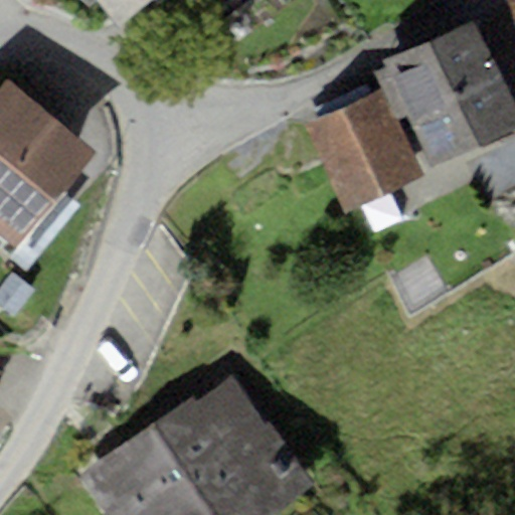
[(97,0),(119,25),(148,0),(97,0)]
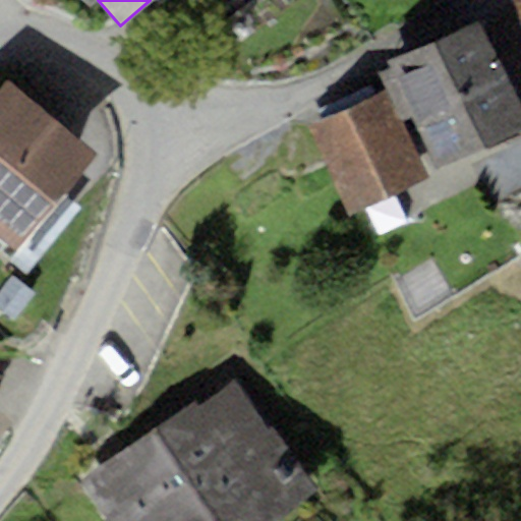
[(520,0),(512,0),(520,20),(520,0)]
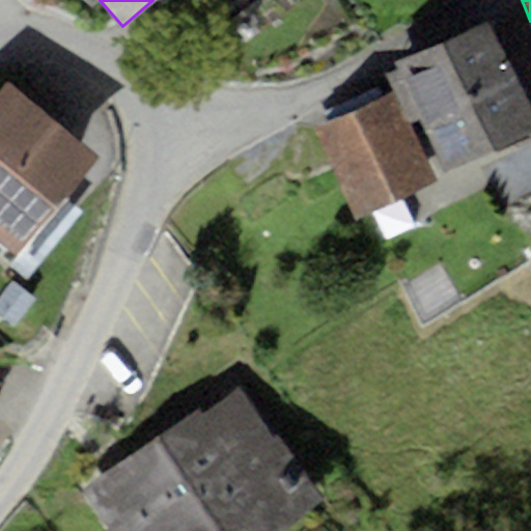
[(530,95),(490,20),(386,66),(410,121),(421,116),(444,172),(530,134),(530,95)]
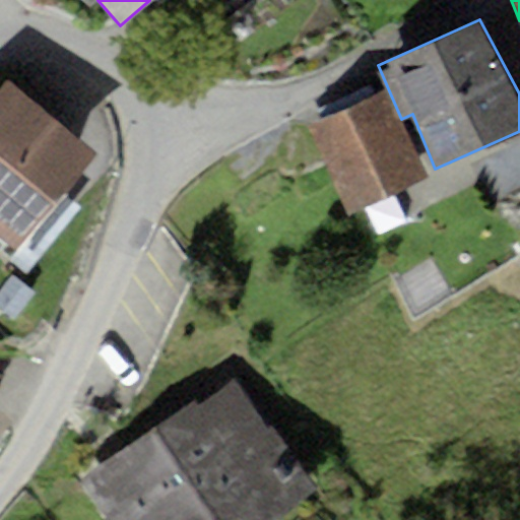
[(102,154),(8,78),(0,87),(0,238),(19,254),(102,154)]
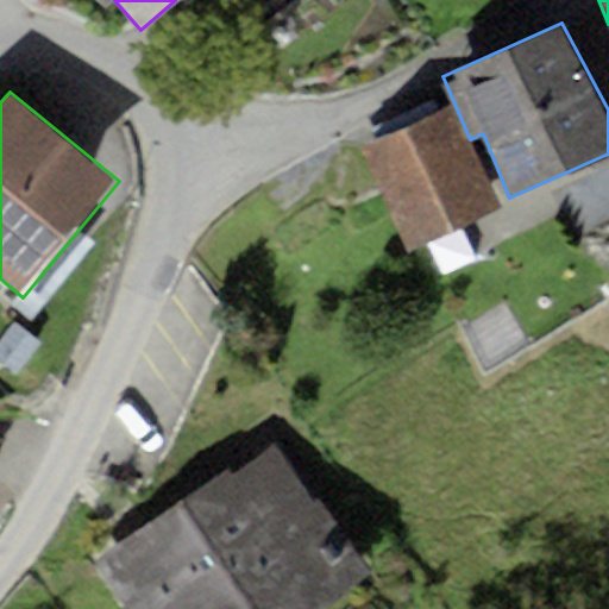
[(450,106),(360,149),(409,252),(500,209),(450,106)]
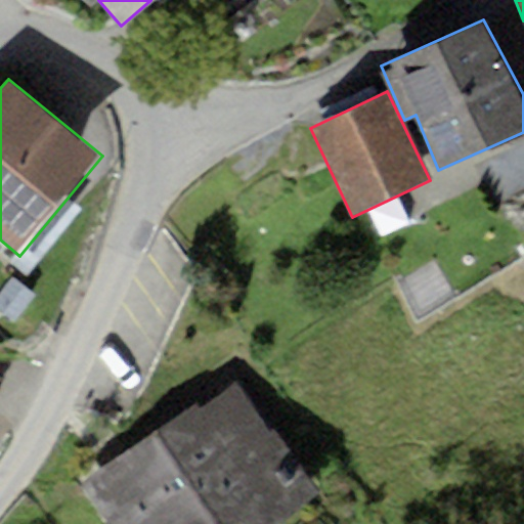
[(37,295),(14,277),(0,295),(0,312),(14,323),(37,295)]
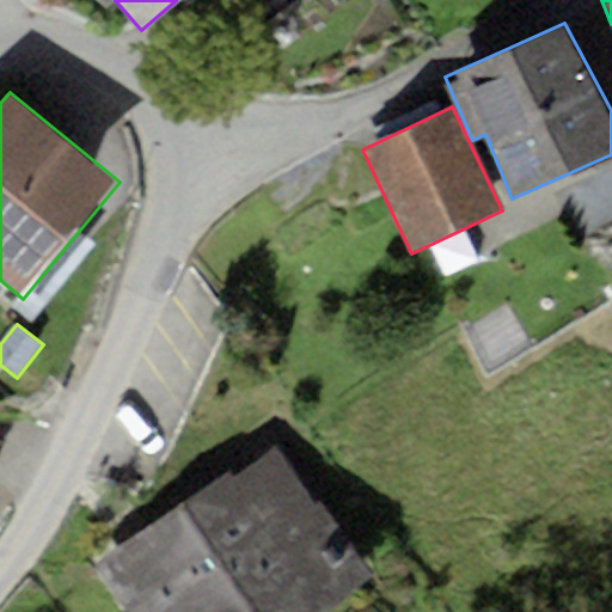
[(232,467),(97,563),(128,609),(122,611),(320,611),(372,576),(280,446),(238,476),(232,467)]
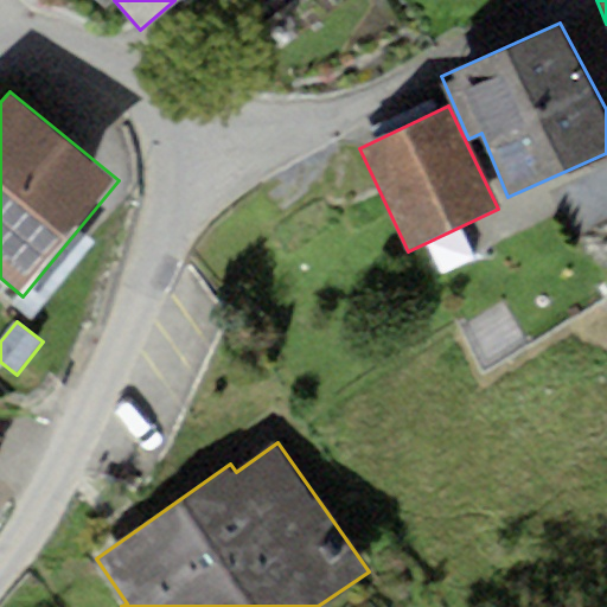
All buildings are outlined.
